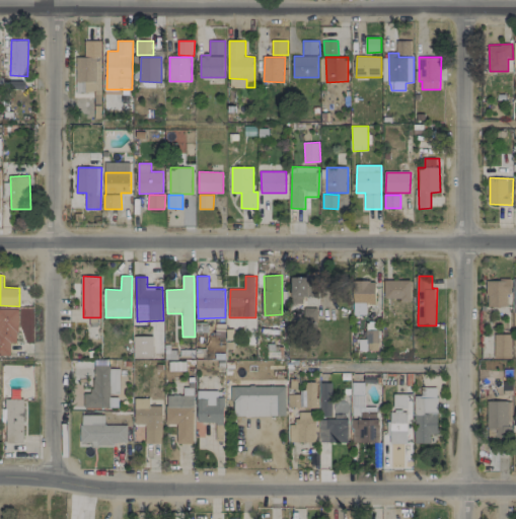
[(308,277),(293,277),(294,303),(309,302),(308,277)]
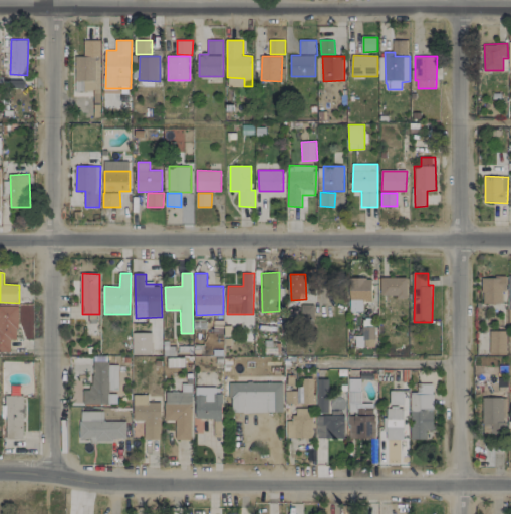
[(307,293),(315,294),(315,275),(307,275),(307,293)]
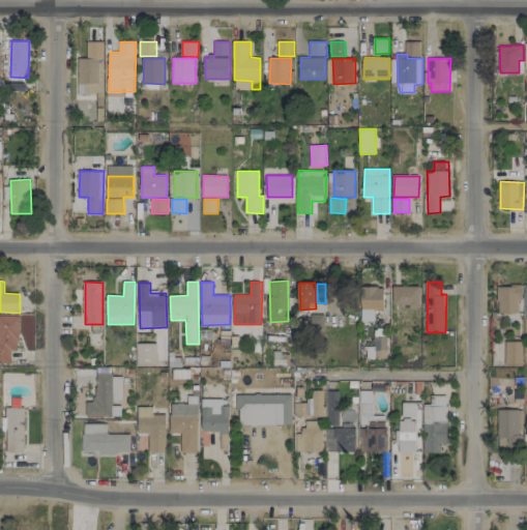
[(421,287),(393,286),(393,307),(420,307),(421,287)]
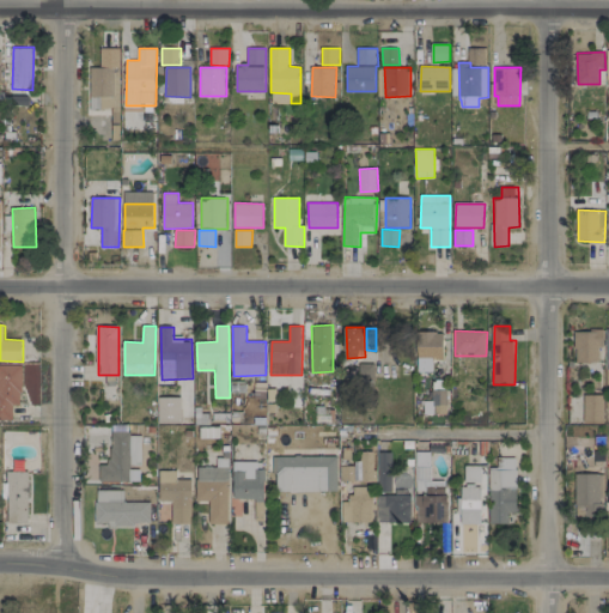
[(604,331),(576,331),(577,362),(601,362),(601,347),(604,347),(604,331)]
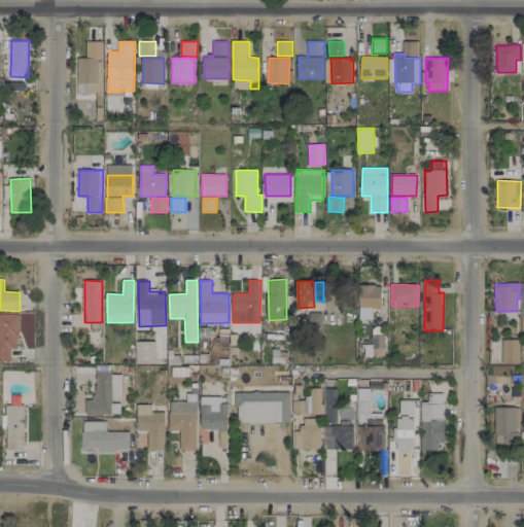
[(323,312),(310,313),(310,327),(323,327),(323,312)]
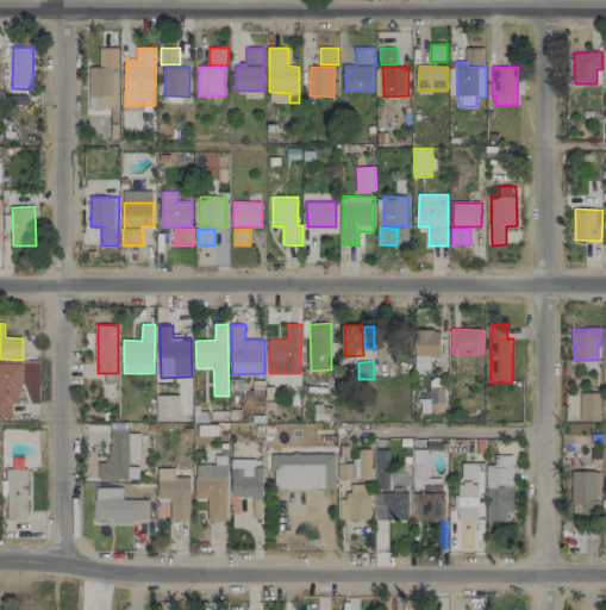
[(23,363),(0,362),(0,417),(14,417),(14,403),(23,403),(23,363)]
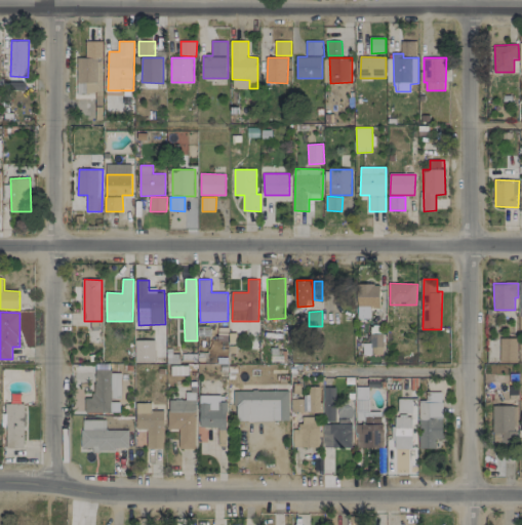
[(385,355),(385,333),(371,333),(371,354),(385,355)]
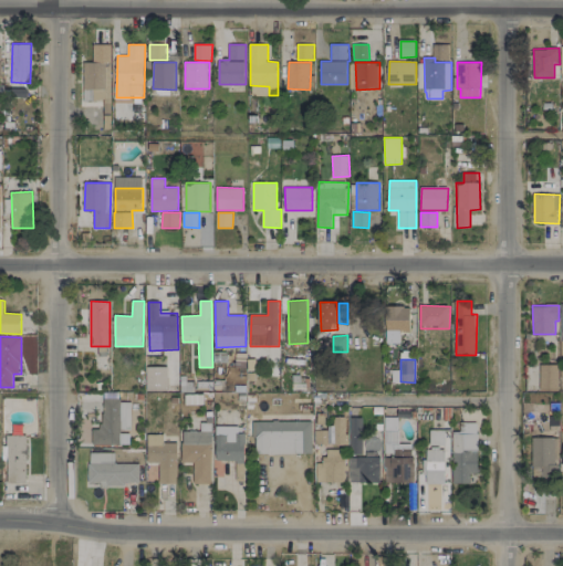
[(541,390),(560,391),(560,364),(541,364),(541,390)]
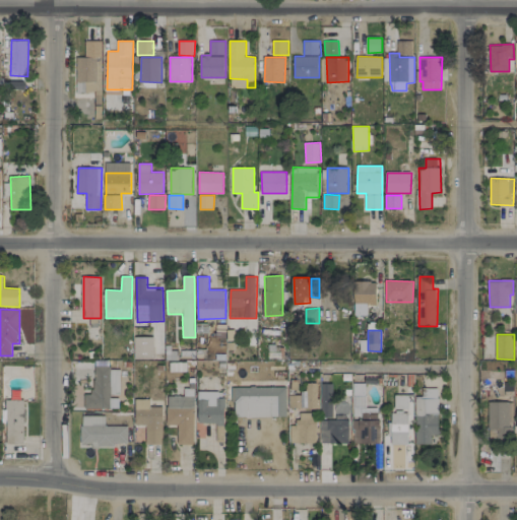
[(122,368),(94,368),(94,394),(86,394),(86,408),(112,408),(112,394),(122,394),(122,368)]
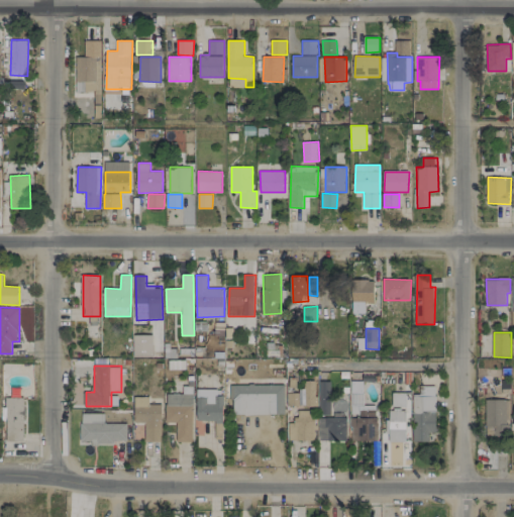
[(317,381),(306,381),(306,392),(294,393),(294,403),(317,403),(317,381)]
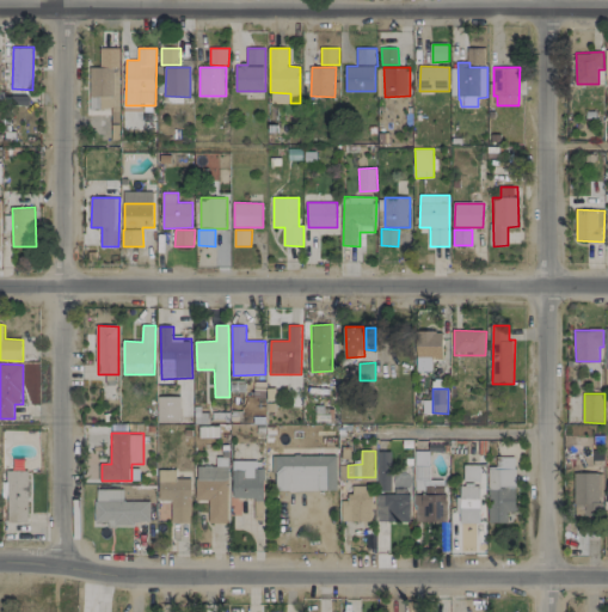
[(393,452),(380,452),(380,490),(392,491),(393,452)]
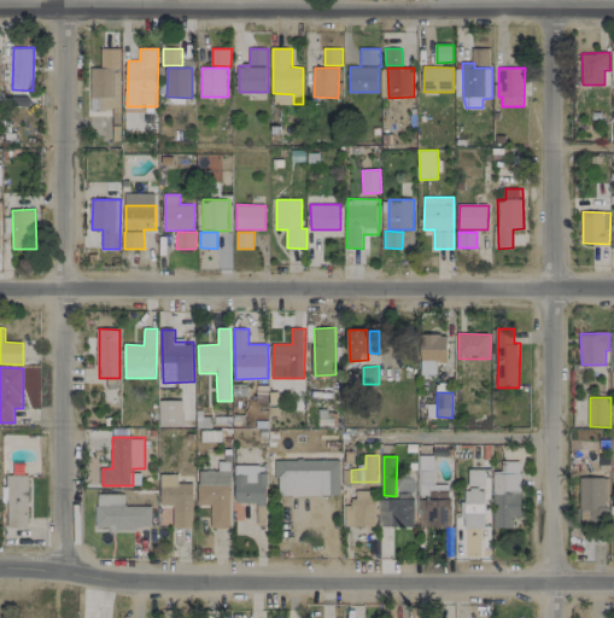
[(436,483),(434,456),(421,456),(422,484),(436,483)]
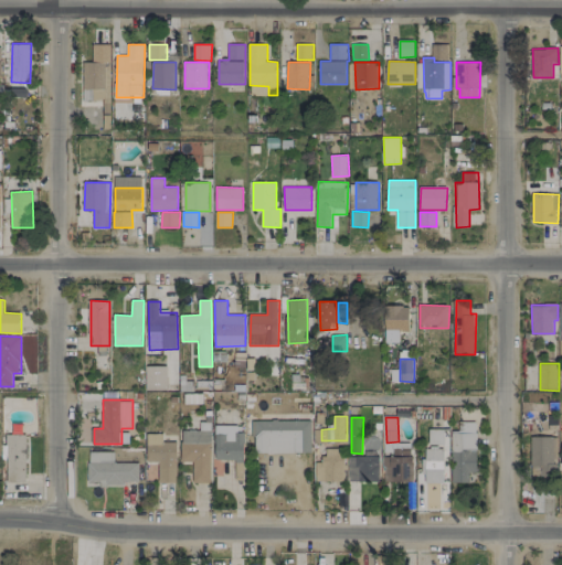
[(313,420),(255,420),(255,452),(313,452),(313,420)]
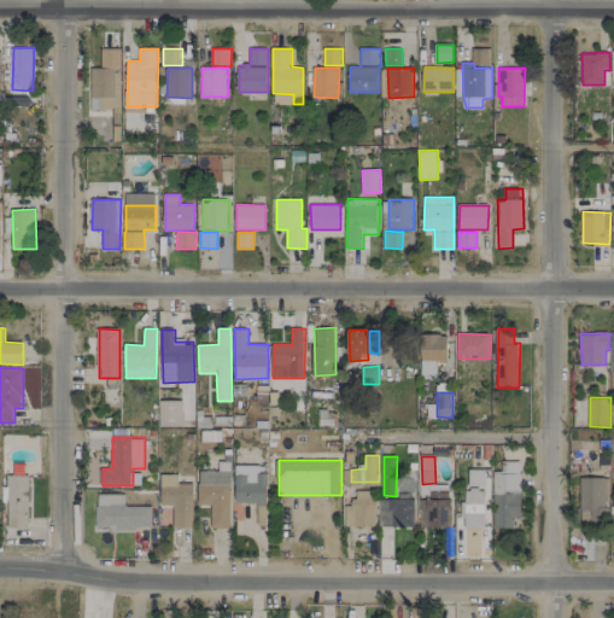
[(495,471),(495,528),(514,528),(514,517),(521,517),(522,461),(502,461),(502,472),(495,471)]
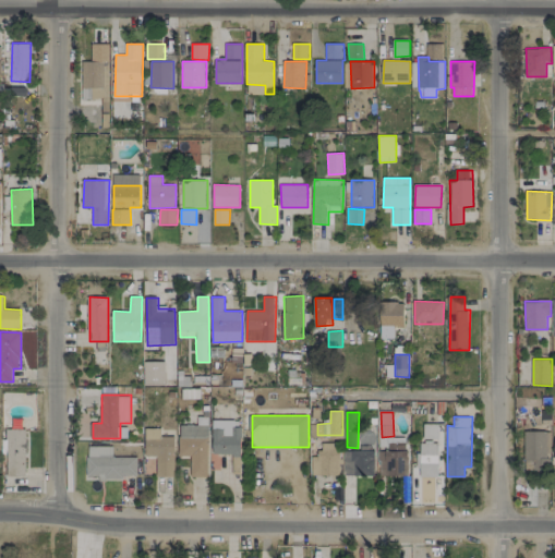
[(214,455),(242,455),(243,423),(215,422),(214,455)]
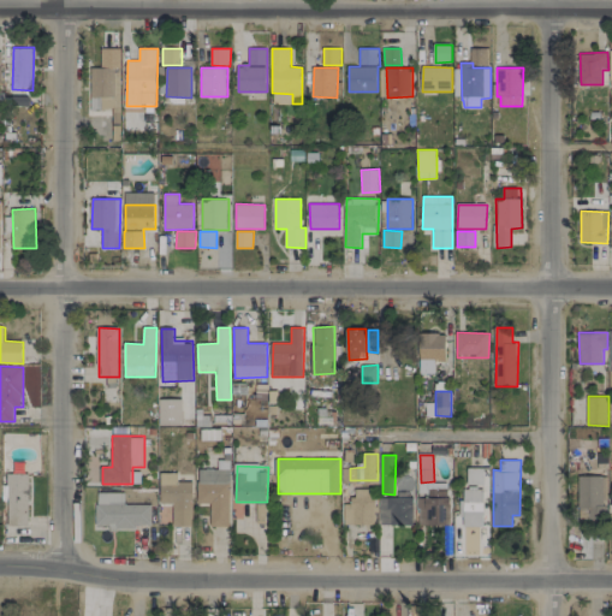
[(485,467),(467,468),(468,499),(462,499),(463,527),(485,526),(485,467)]
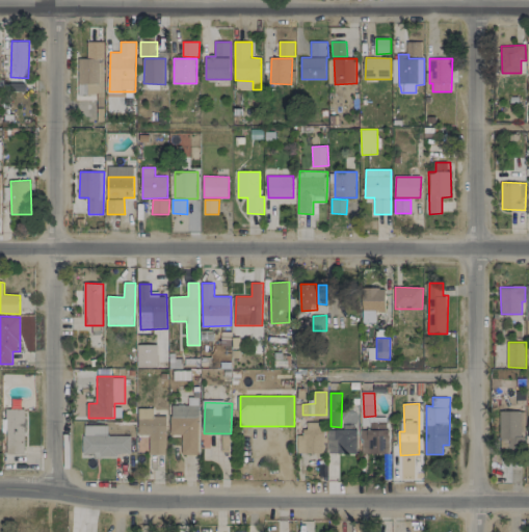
[(200,405),(172,405),(173,435),(183,434),(183,455),(200,454),(200,405)]
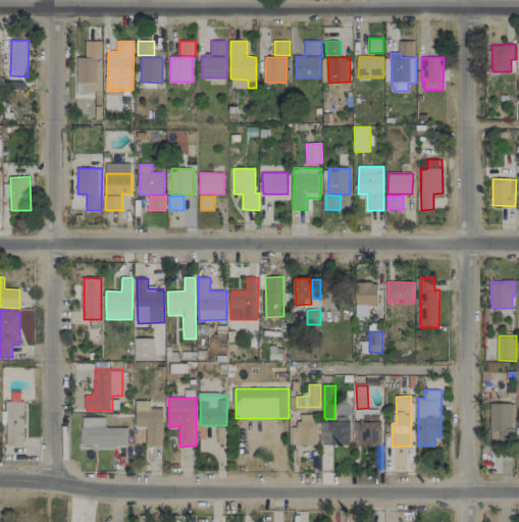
[(26,402),(7,401),(6,445),(26,446),(26,402)]
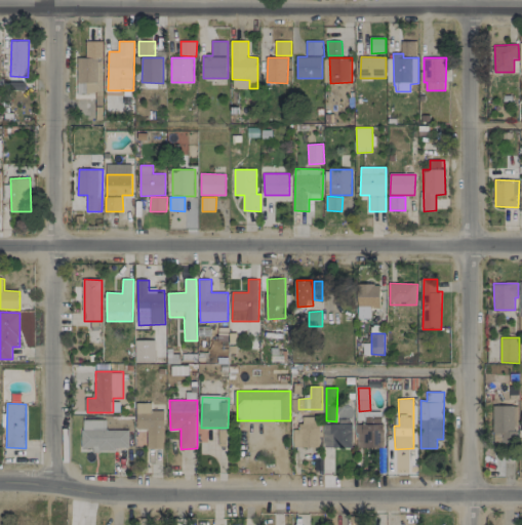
[(165,411),(153,411),(153,403),(137,403),(136,430),(149,430),(149,448),(165,448),(165,411)]
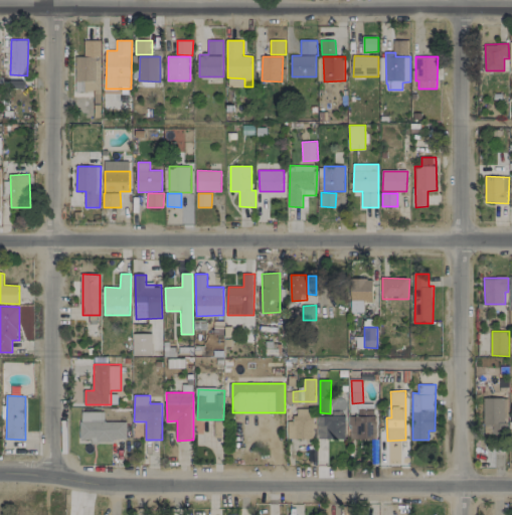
[(508,436),(507,398),(484,398),(485,437),(508,436)]
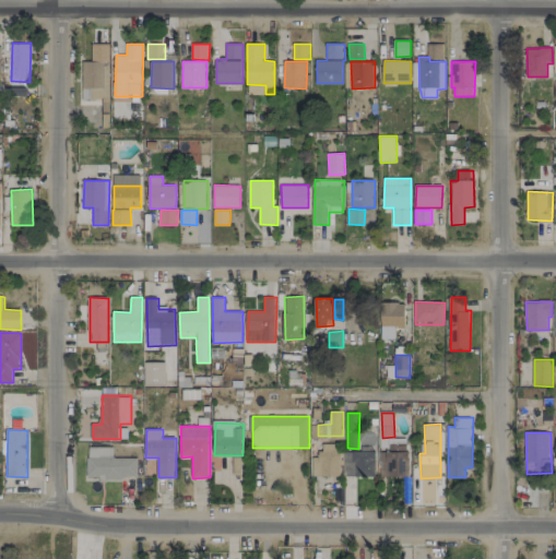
[(344,444),(321,443),(321,458),(314,456),(312,476),(343,476),(344,444)]
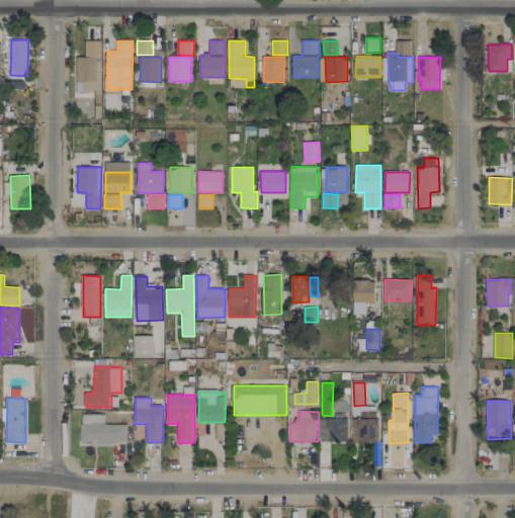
[(380,441),(379,411),(361,411),(362,418),(353,419),(353,442),(380,441)]
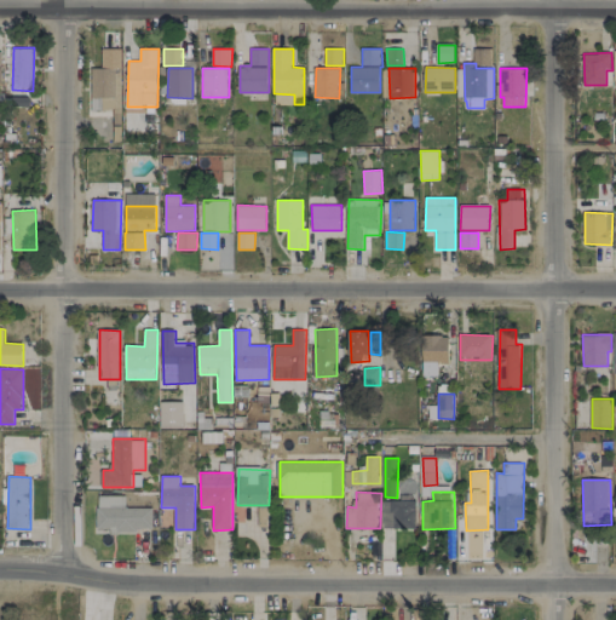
[(154,530),(154,507),(126,507),(126,495),(98,495),(98,530),(154,530)]
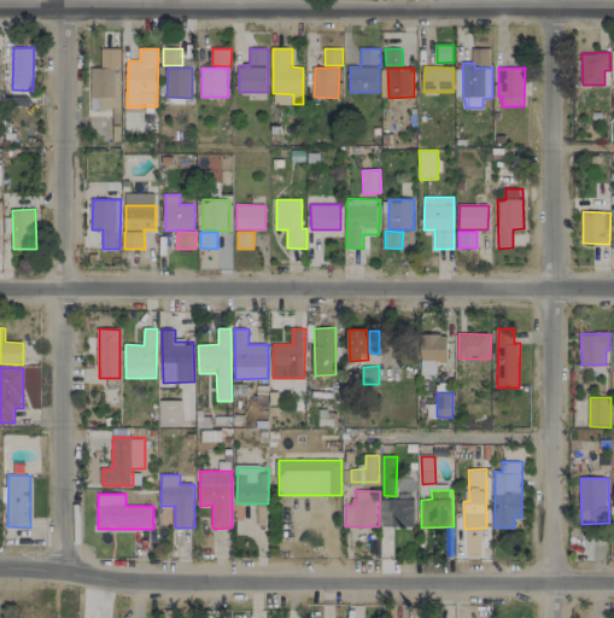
[(382,499),(382,528),(416,528),(416,499),(382,499)]
